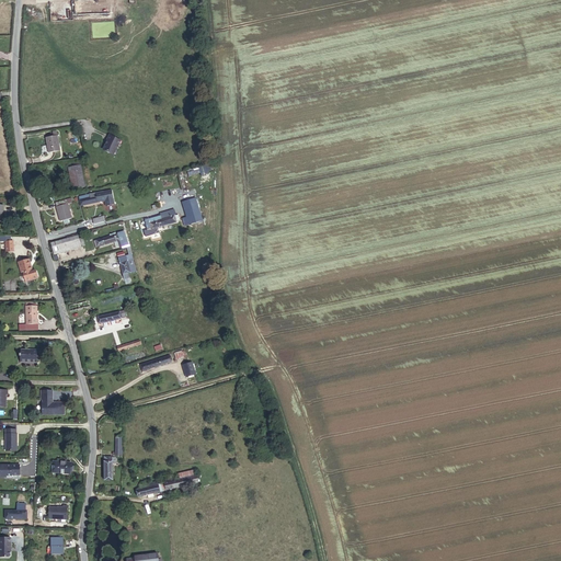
[(121,141),(110,135),(107,140),(109,141),(103,151),(114,156),(121,141)]
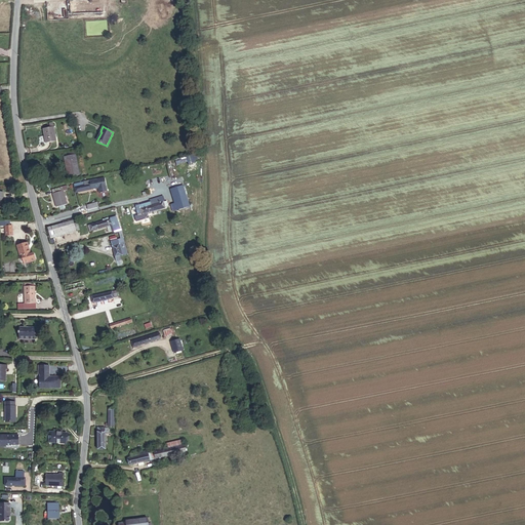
[(42,129),(43,144),(55,143),(53,128),(48,128),(42,129)]
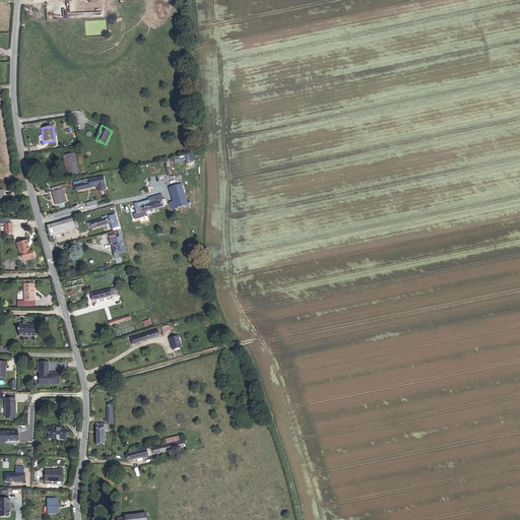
[(61,152),(62,176),(72,175),(71,152),(61,152)]
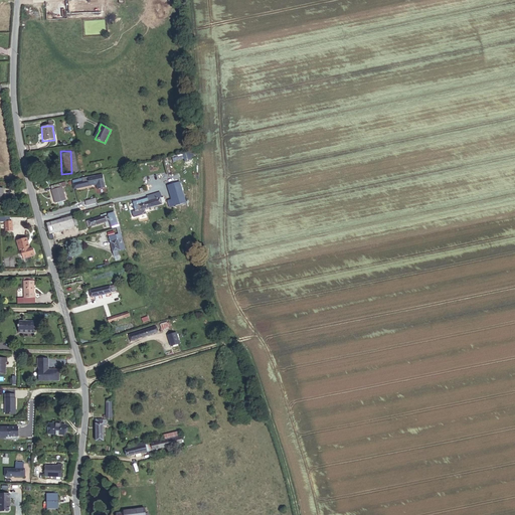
[(95,188),(103,186),(100,174),(79,178),(79,181),(70,183),(71,188),(94,184),(95,188)]
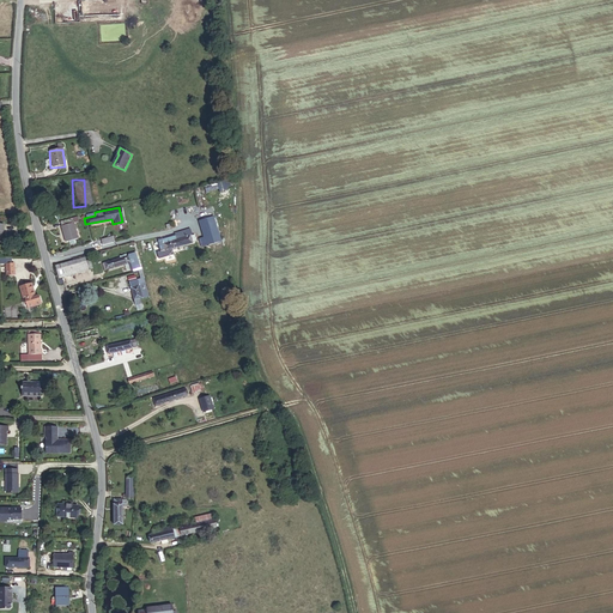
[(212,234),(210,225),(207,217),(201,218),(206,235),(212,234)]
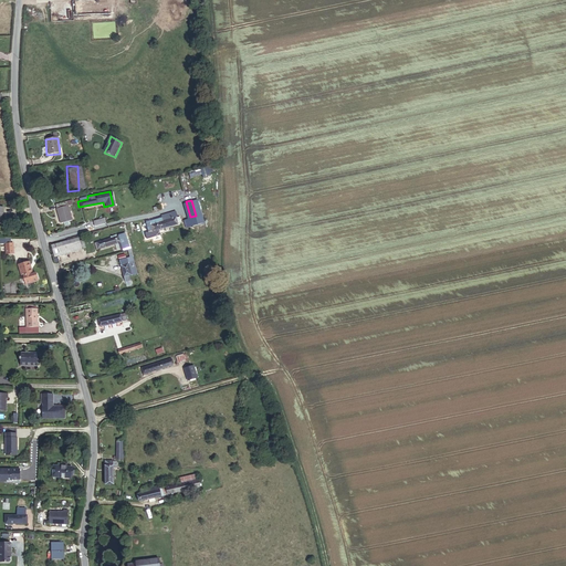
[(63,202),(56,205),(59,209),(54,210),(59,224),(69,221),(63,202)]
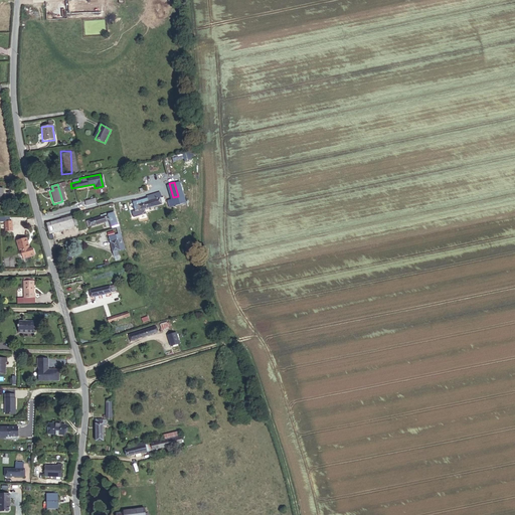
[(182,187),(176,189),(178,196),(173,197),(173,199),(171,199),(172,206),(187,202),(182,187)]
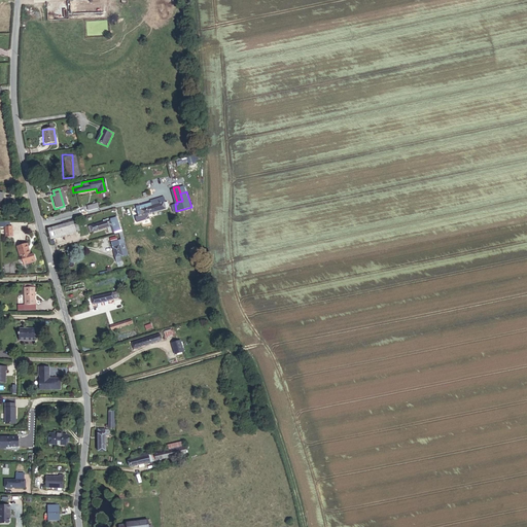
[(135,206),(138,215),(139,215),(143,213),(142,208),(164,203),(162,197),(149,199),(150,202),(135,206)]
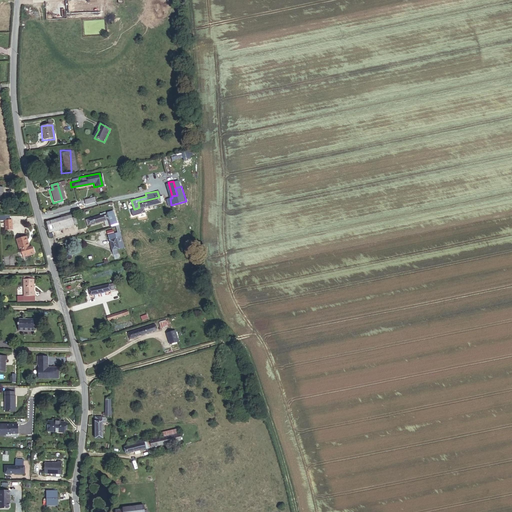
[(159,198),(159,197),(138,202),(139,207),(142,207),(164,201),(163,197),(159,198)]
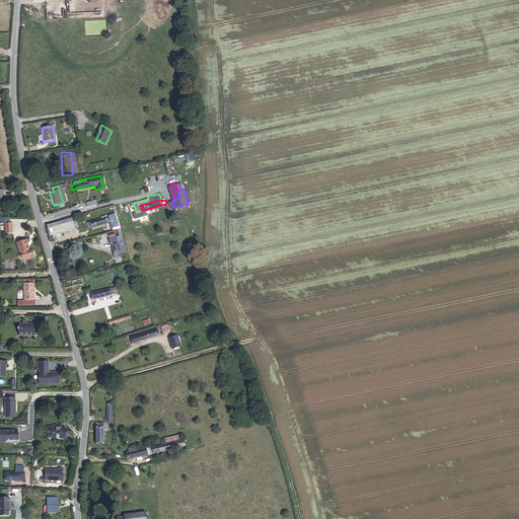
[(109,222),(105,223),(106,225),(110,225),(110,227),(116,226),(113,214),(107,216),(109,222)]
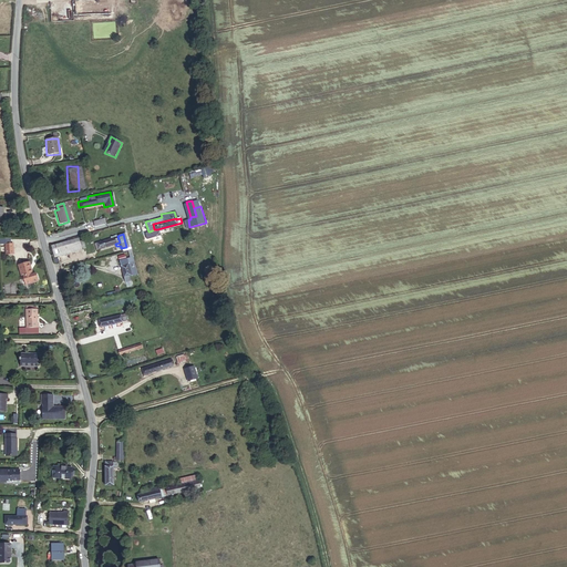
[(96,248),(115,244),(120,243),(117,236),(94,243),(96,248)]
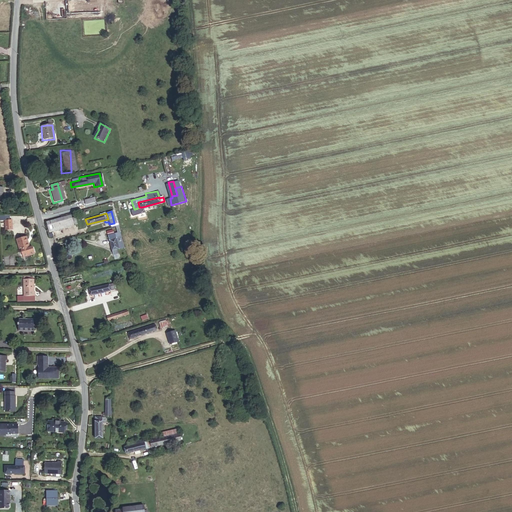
[(44,222),(47,233),(73,226),(70,215),(44,222)]
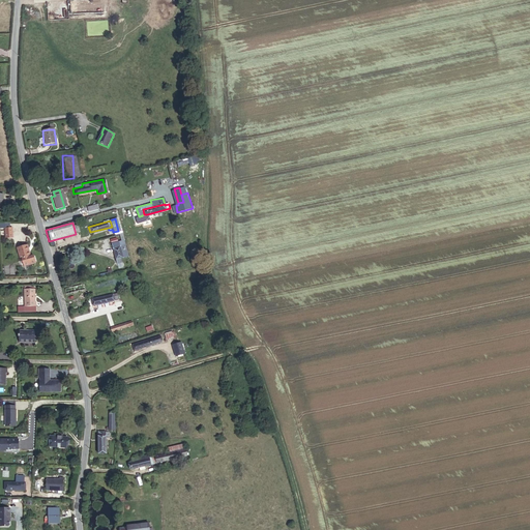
[(119,241),(121,240),(125,258),(128,257),(122,234),(117,235),(119,241)]
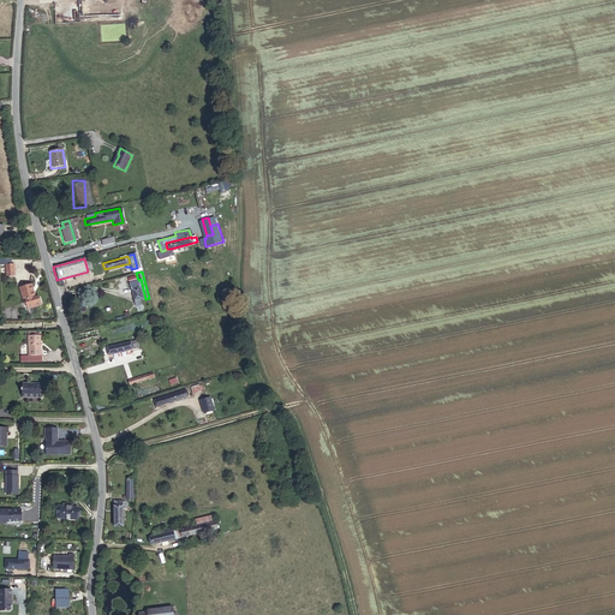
[(126,282),(132,306),(138,305),(137,302),(145,299),(141,279),(138,280),(133,281),(126,282)]
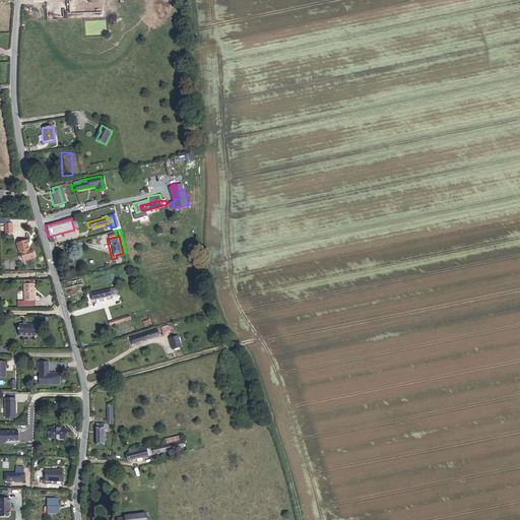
[(27,249),(23,237),(14,239),(18,251),(19,250),(21,257),(31,255),(30,248),(27,249)]
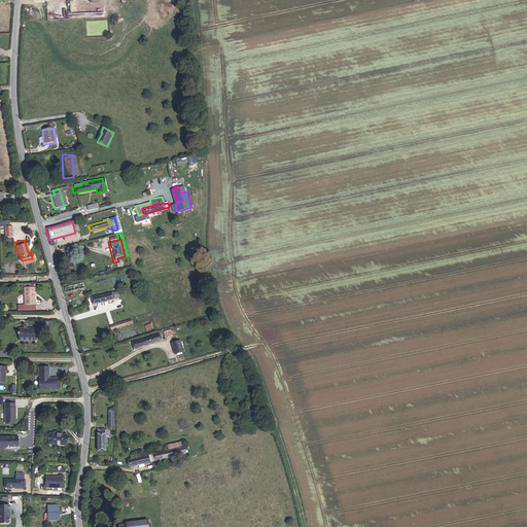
[(31,287),(21,287),(22,304),(34,304),(34,300),(32,300),(31,287)]
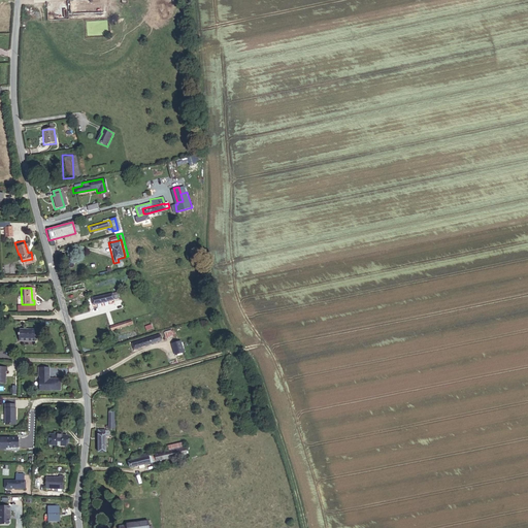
[(93,298),(94,305),(116,300),(113,293),(93,298)]
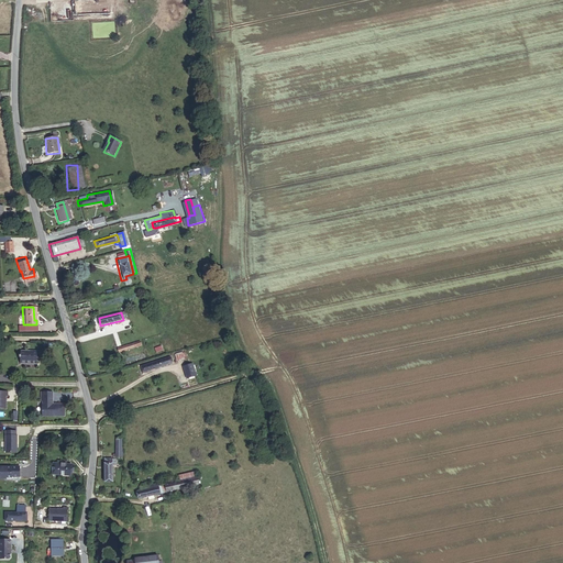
[(36,363),(36,352),(20,352),(20,363),(36,363)]
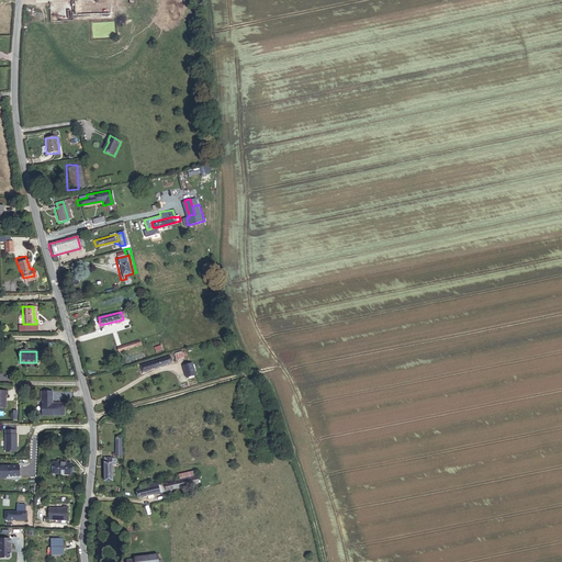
[(186,353),(176,356),(178,362),(188,360),(186,353)]
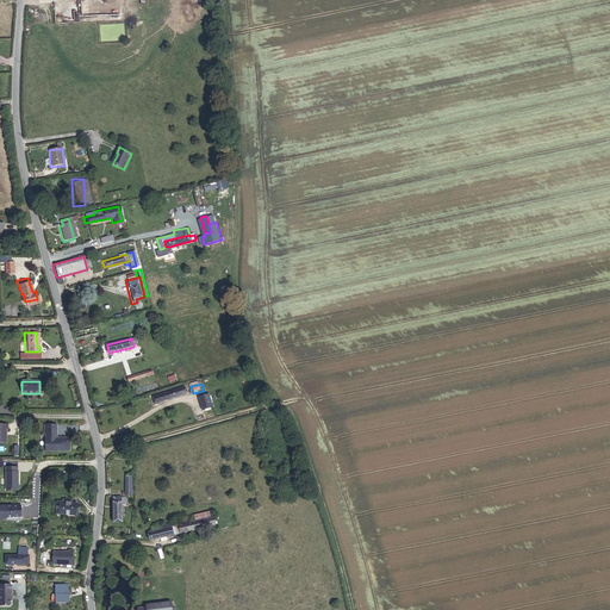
[(185,390),(155,399),(157,405),(187,397),(185,390)]
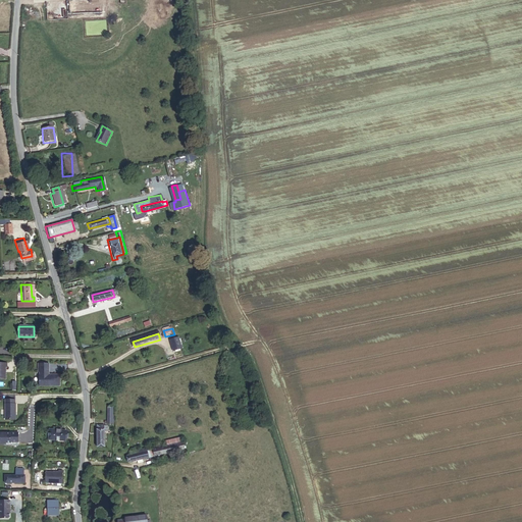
[(178,341),(169,344),(173,354),(181,352),(178,341)]
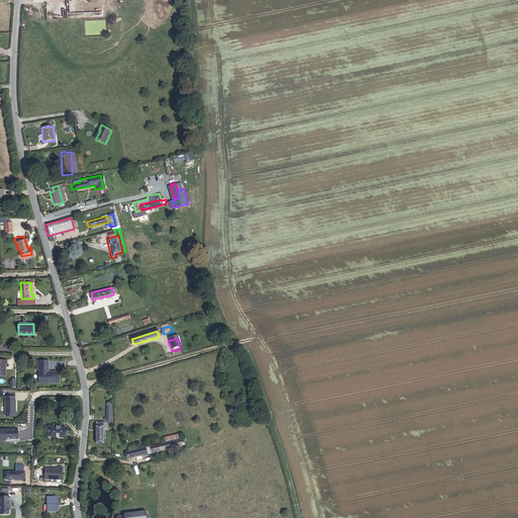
[(37,369),(37,382),(58,382),(58,368),(48,368),(48,357),(36,358),(36,369),(37,369)]
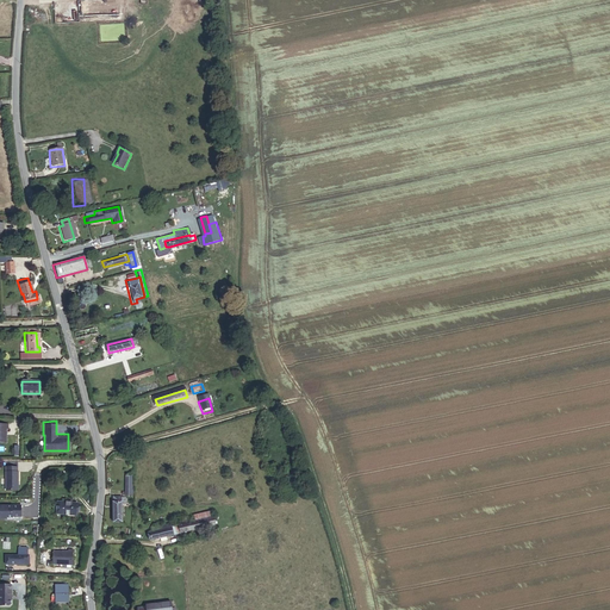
[(16,472),(14,472),(2,472),(4,490),(14,490),(16,472)]
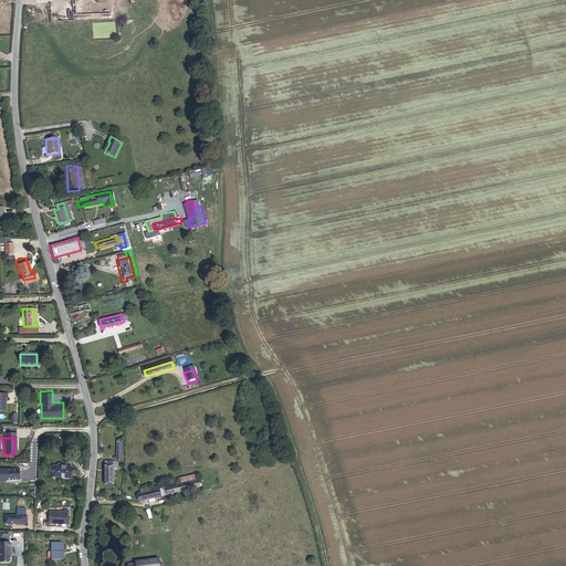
[(61,469),(61,468),(51,467),(50,478),(69,479),(69,469),(61,469)]
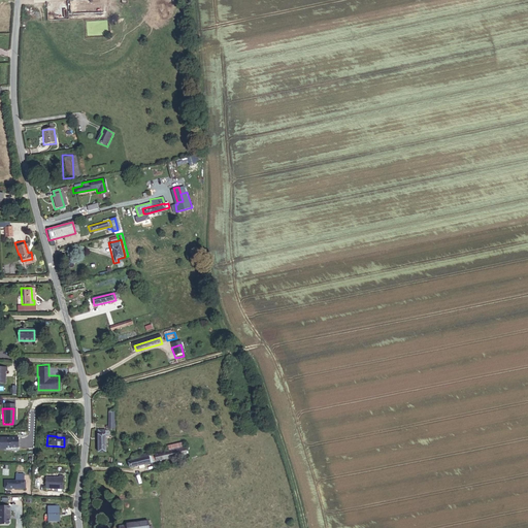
[(17,437),(0,436),(0,449),(1,449),(2,448),(9,448),(9,447),(17,447),(17,437)]
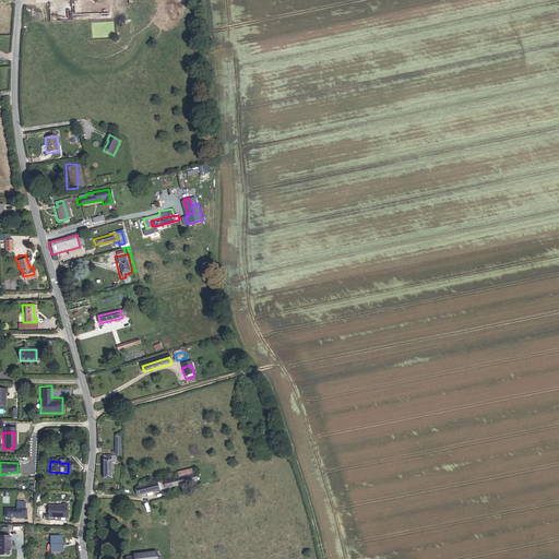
[(171,475),(173,482),(193,476),(191,470),(171,475)]
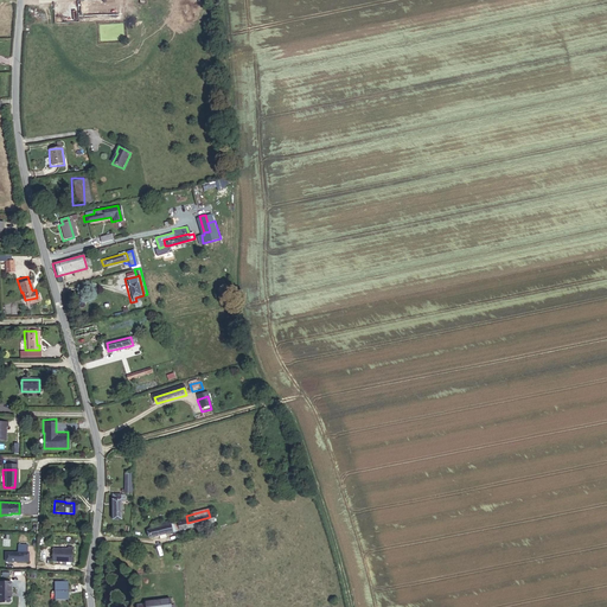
[(210,517),(187,523),(178,525),(179,532),(211,524),(210,517)]
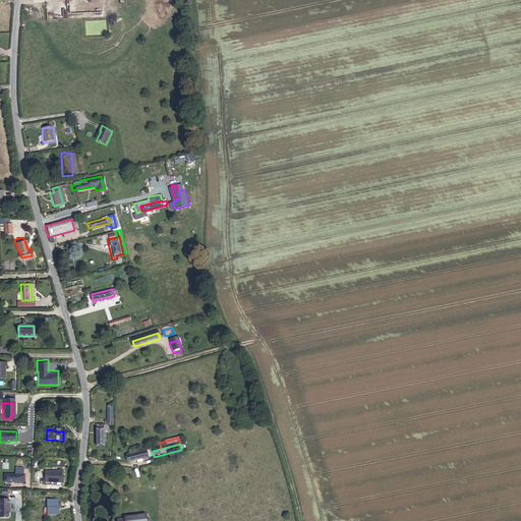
[(136,461),(142,460),(148,458),(146,449),(130,452),(131,456),(127,456),(129,463),(136,461)]
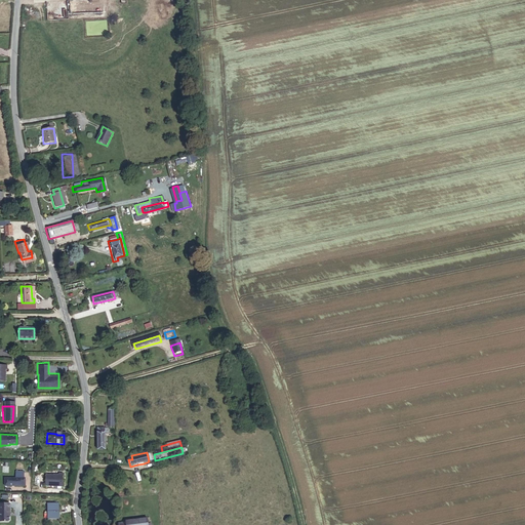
[(59,488),(61,475),(56,474),(55,477),(43,476),(43,487),(59,488)]
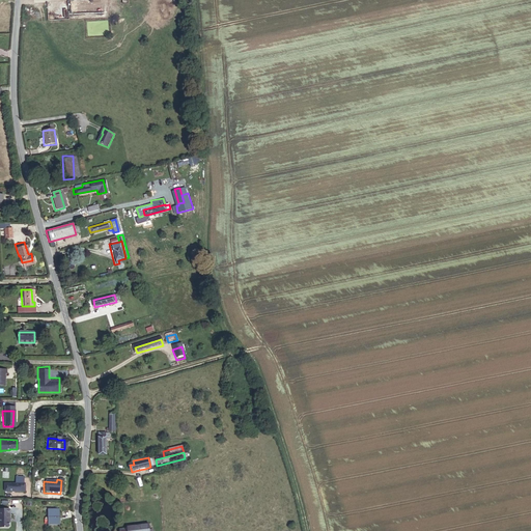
[(47,524),(58,524),(58,507),(47,507),(47,524)]
